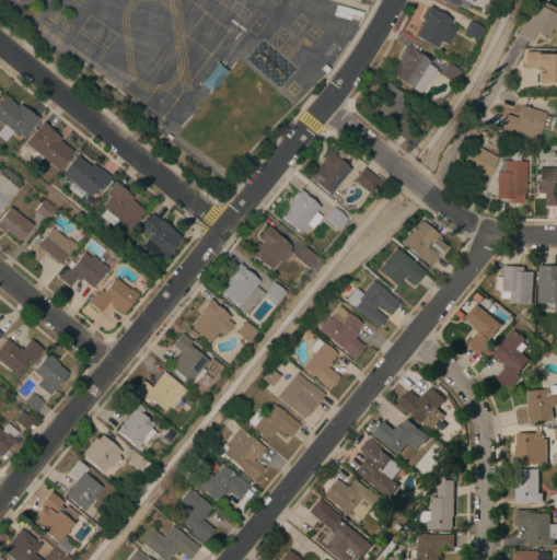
[(441,0),(468,11),(472,0),(441,0)]
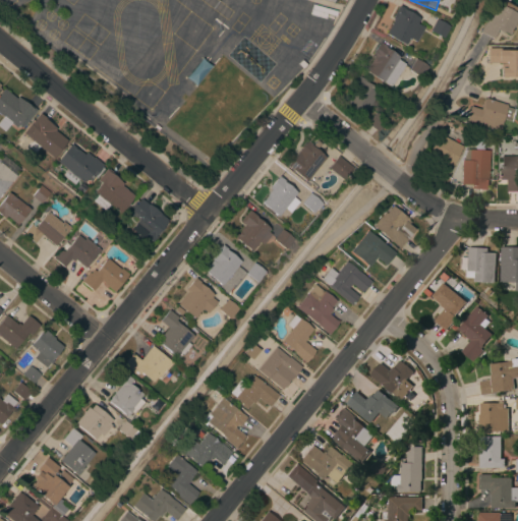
[(517,26),(513,36),(507,32),(506,33),(500,30),(496,39),(482,33),(498,2),(503,4),(505,0),(517,6),(517,26)]
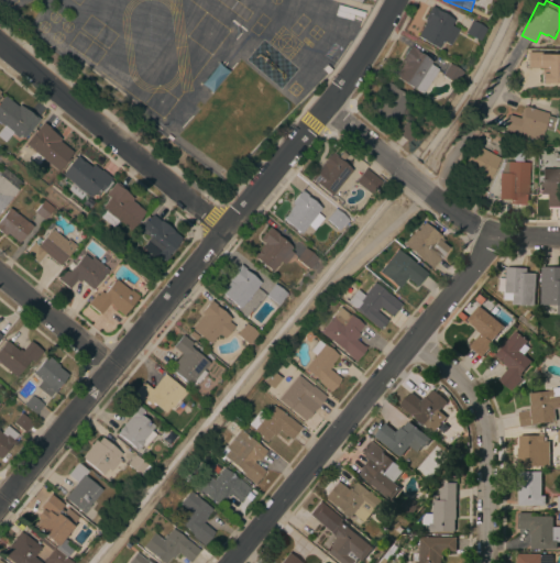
[(428,21),(426,20),(428,18),(427,18),(434,7),(457,20),(453,25),(461,30),(452,45),(445,41),(440,48),(419,36),(428,21)]
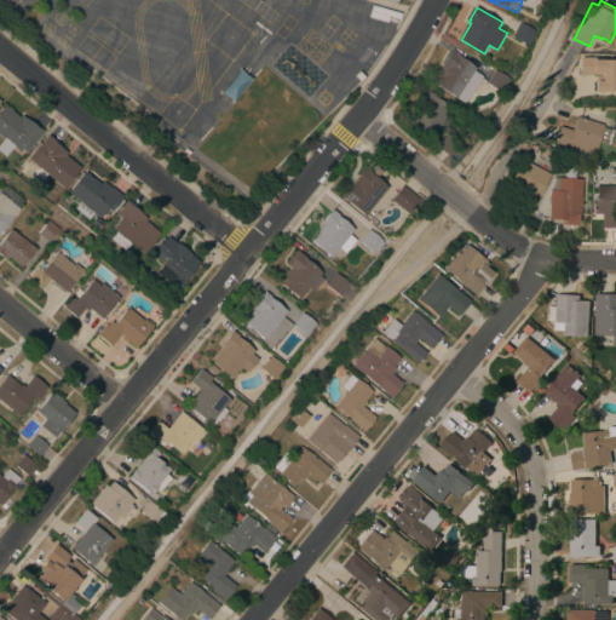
[(537,32),(530,45),(514,36),(522,23),(537,32)]
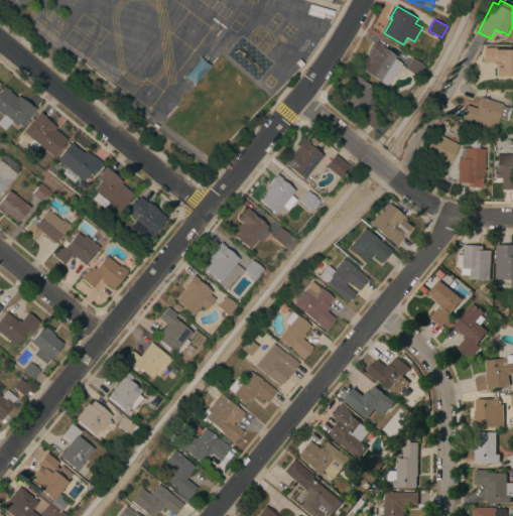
[(388,86),(364,70),(370,60),(367,58),(379,42),(384,46),(384,47),(398,56),(396,58),(403,63),(388,86)]
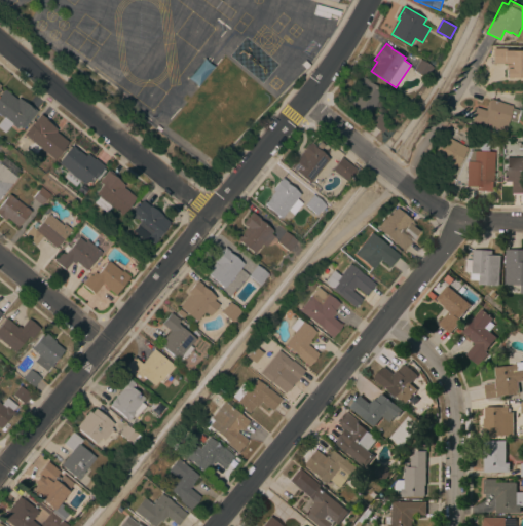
[(522,78),(510,78),(510,66),(484,66),(492,50),(522,50),(522,78)]
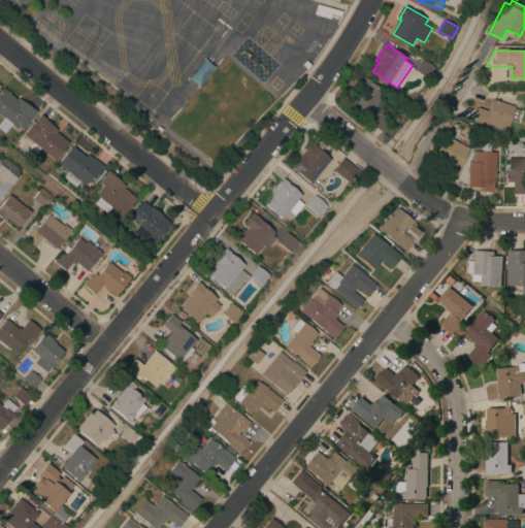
[(436,68),(429,79),(417,71),(423,60),(436,68)]
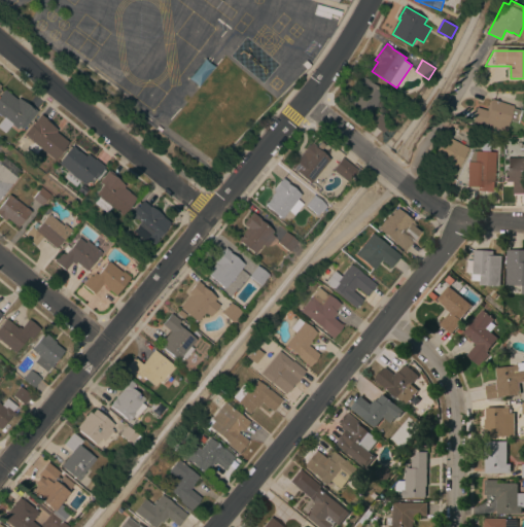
[(370,117),(351,105),(360,90),(356,86),(362,75),(372,81),(372,82),(385,92),(370,117)]
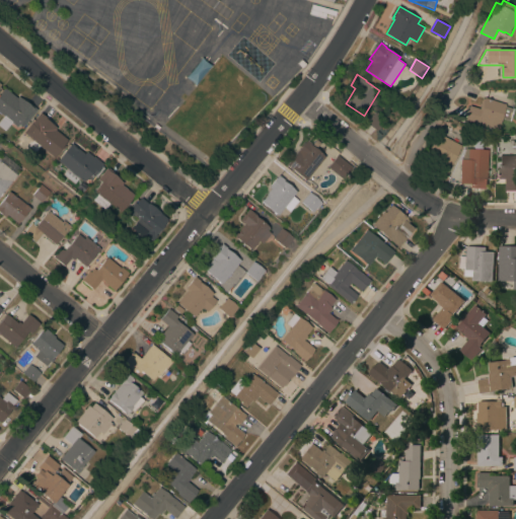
[(18,98),(19,96),(34,108),(34,107),(38,109),(23,127),(19,124),(17,127),(12,123),(5,131),(0,127),(0,121),(4,116),(0,113),(0,95),(6,88),(18,98)]
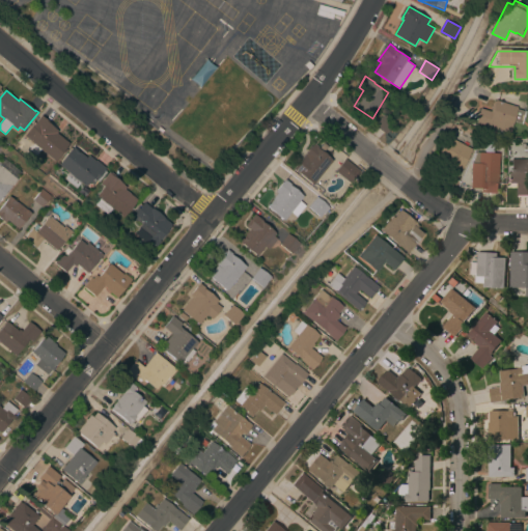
[(520,107),(519,109),(527,112),(527,115),(524,124),(516,121),(511,134),(477,123),(482,108),(493,112),(496,101),(497,101),(498,101),(520,107)]
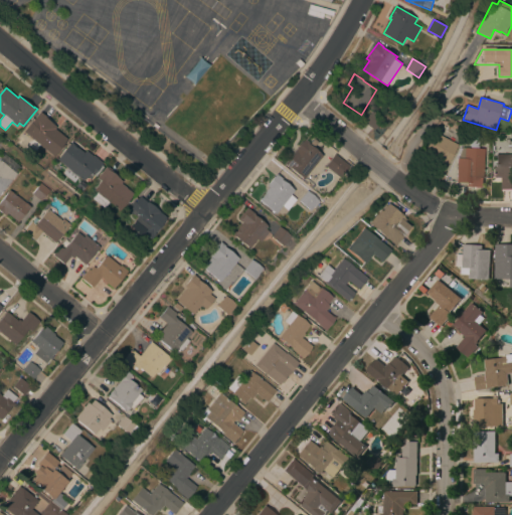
[(384,119),(375,130),(365,122),(374,111),(384,119)]
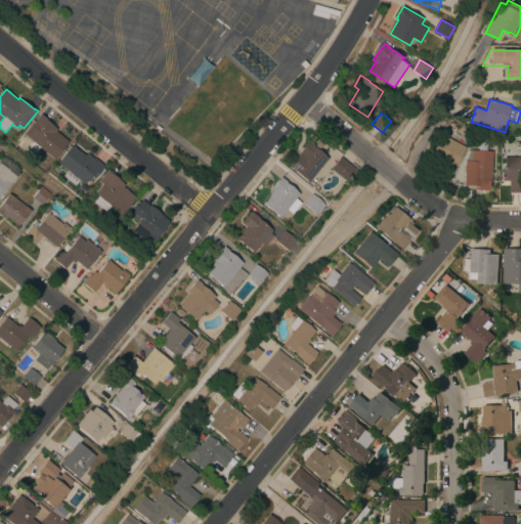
[(35,156),(28,149),(34,141),(25,134),(33,125),(42,115),(48,120),(48,121),(58,129),(56,131),(70,141),(55,159),(41,147),(35,156)]
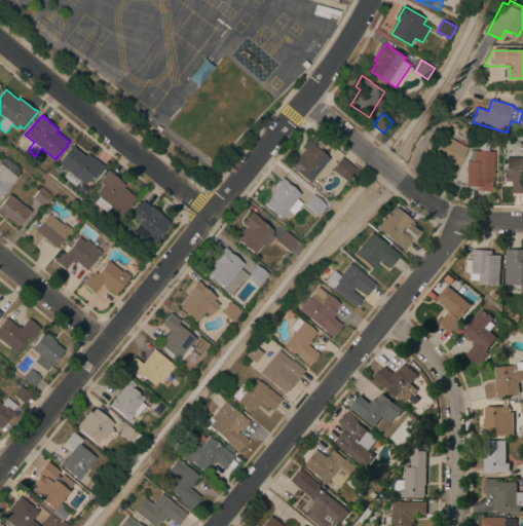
[(453,180),(430,167),(446,135),(470,148),(453,180)]
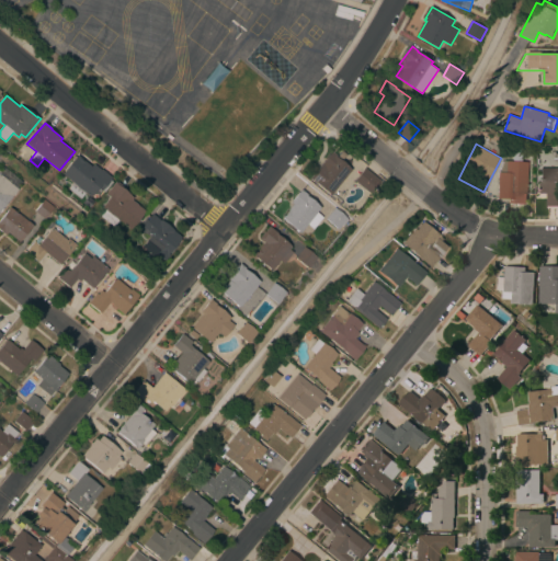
[(311,179),(333,152),(339,156),(338,157),(353,170),(332,195),(314,181),(311,179)]
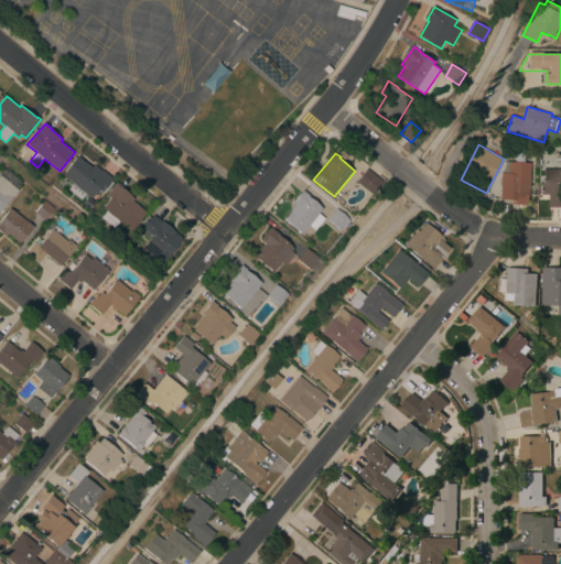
[(527,154),(526,163),(518,162),(518,154),(527,154)]
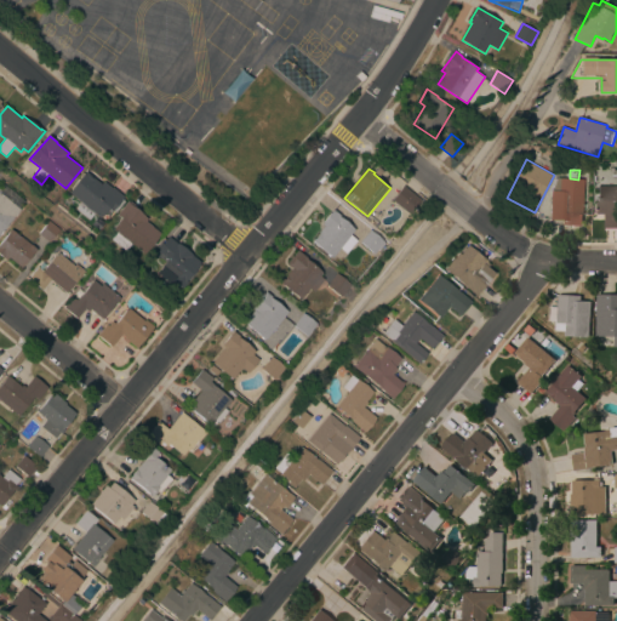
[(102,184),(104,182),(113,188),(114,188),(125,197),(123,199),(125,201),(115,214),(113,211),(110,216),(106,212),(101,218),(95,214),(89,220),(76,209),(81,203),(69,193),(87,171),(102,184)]
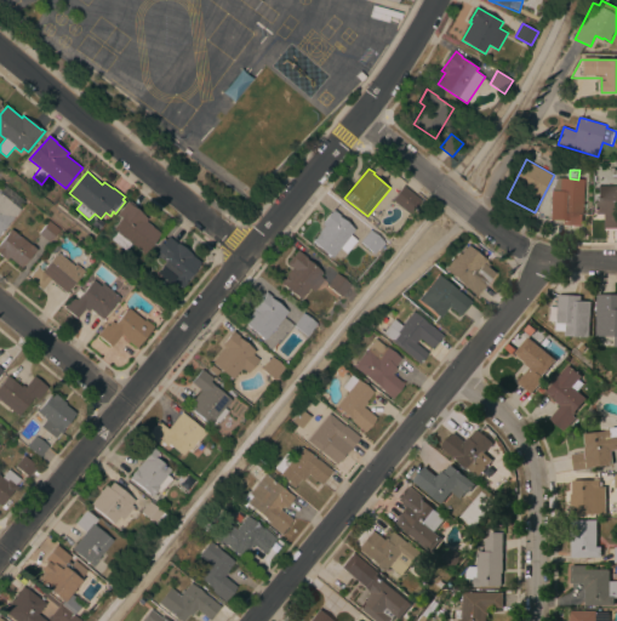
[(587,180),(586,215),(575,215),(575,222),(552,221),(553,192),(554,192),(559,178),(587,180)]
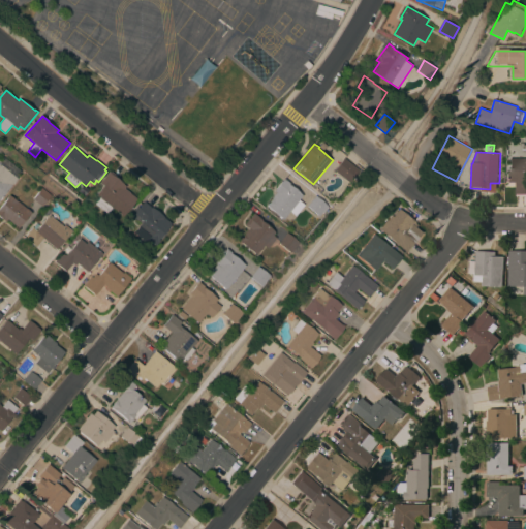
[(0,200),(0,161),(1,162),(5,157),(23,172),(18,178),(19,178),(0,200)]
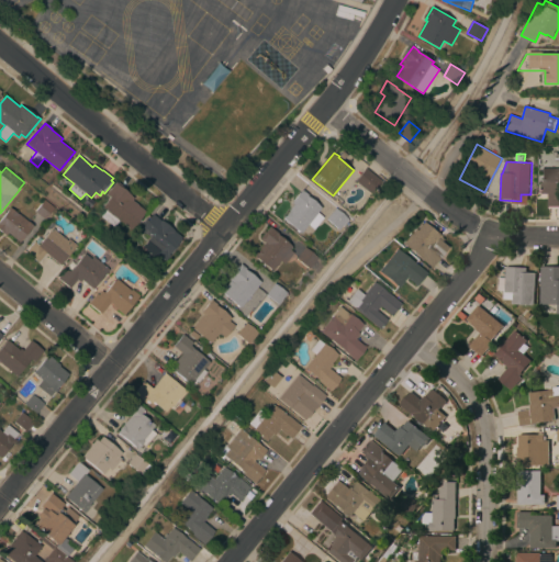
[(357,181),(367,168),(383,181),(372,194),(368,190),(357,181)]
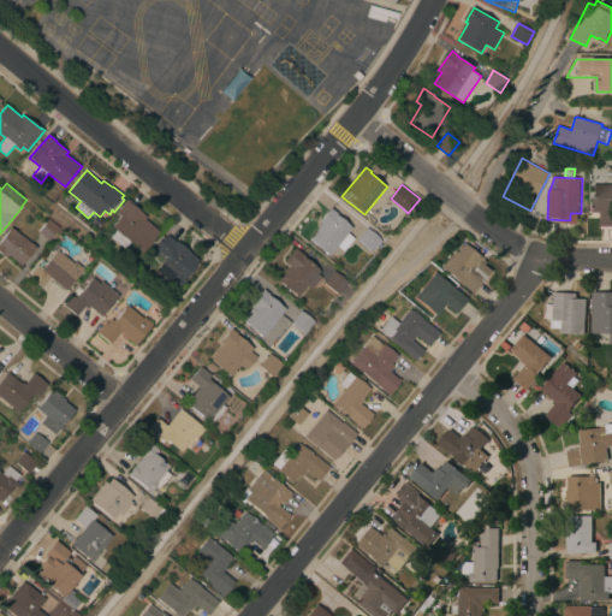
[(611,227),(602,227),(602,213),(594,213),(595,185),(611,185),(611,227)]
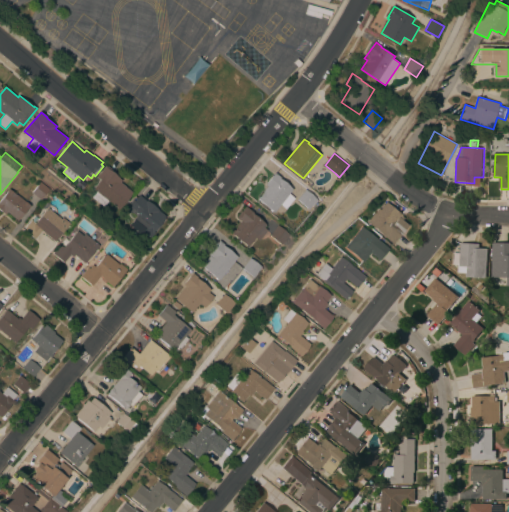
[(133,192),(119,209),(109,201),(104,207),(92,197),(97,191),(94,189),(101,180),(97,177),(106,166),(107,167),(108,166),(112,169),(111,171),(123,181),(121,182),(133,192)]
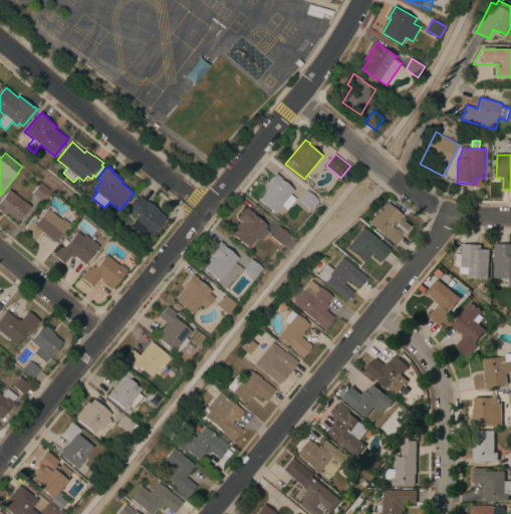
[(276,213),(259,199),(261,197),(262,198),(265,193),(269,187),(267,185),(277,174),(283,178),(282,179),(295,190),(276,213)]
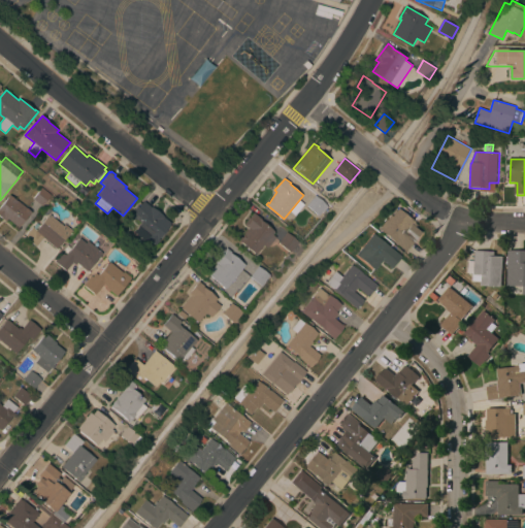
[(53,195),(43,206),(34,199),(43,188),(53,195)]
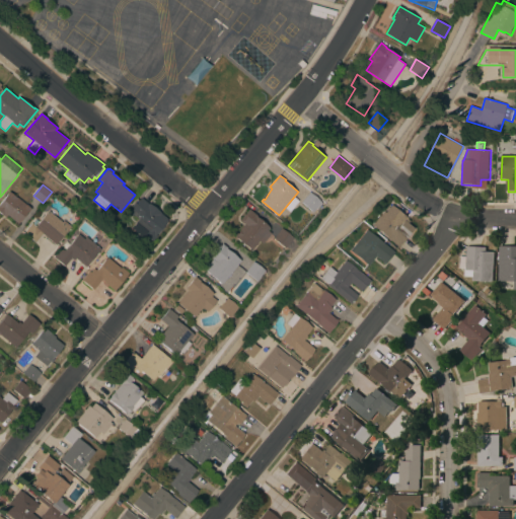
[(32,209),(30,212),(29,211),(19,224),(9,215),(7,218),(0,212),(0,205),(9,194),(8,194),(10,192),(18,198),(19,198),(32,209)]
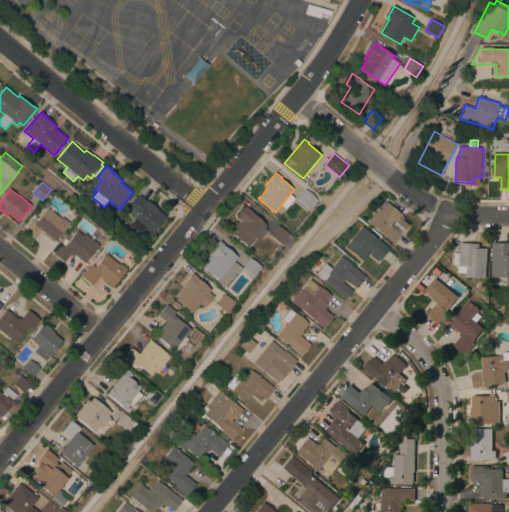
[(318,199),(318,200),(319,201),(314,206),(312,205),(309,209),(298,199),(307,189),(318,199)]
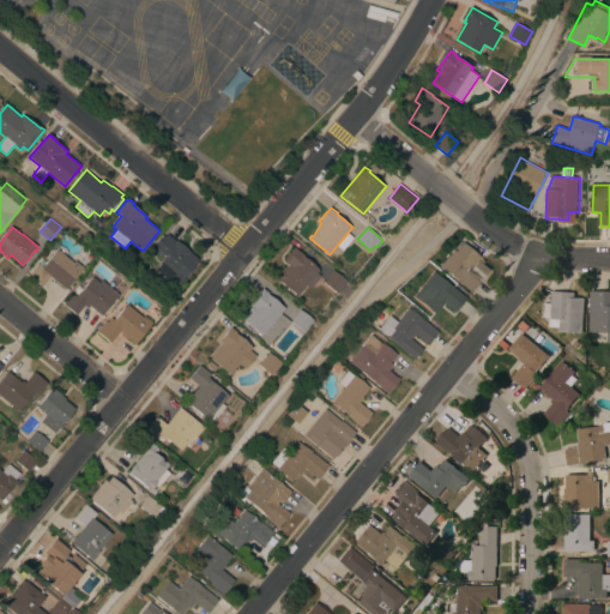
[(157,248),(155,247),(161,240),(163,241),(168,234),(199,259),(183,278),(186,280),(181,284),(171,277),(169,281),(163,276),(162,277),(155,271),(164,259),(155,251),(157,248)]
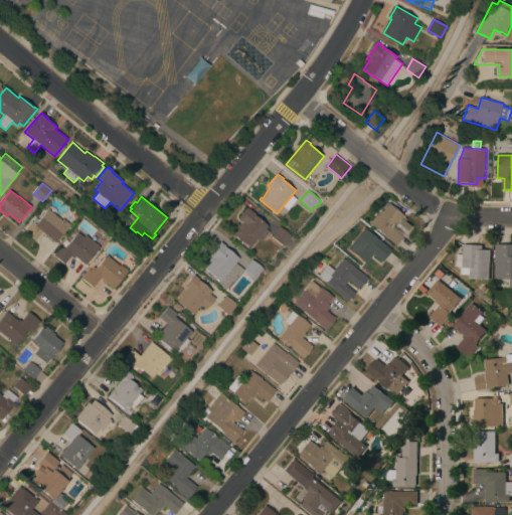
[(46,212),(42,208),(47,202),(51,206),(46,212)]
